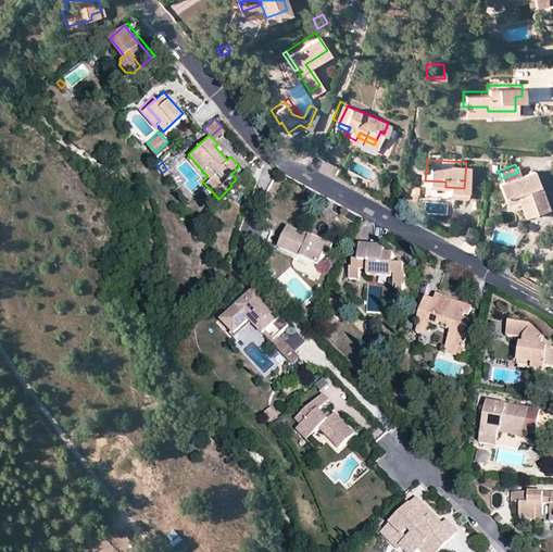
[(501,178),(495,180),(501,193),(512,189),(514,195),(520,212),(544,203),(530,167),(518,172),(501,178)]
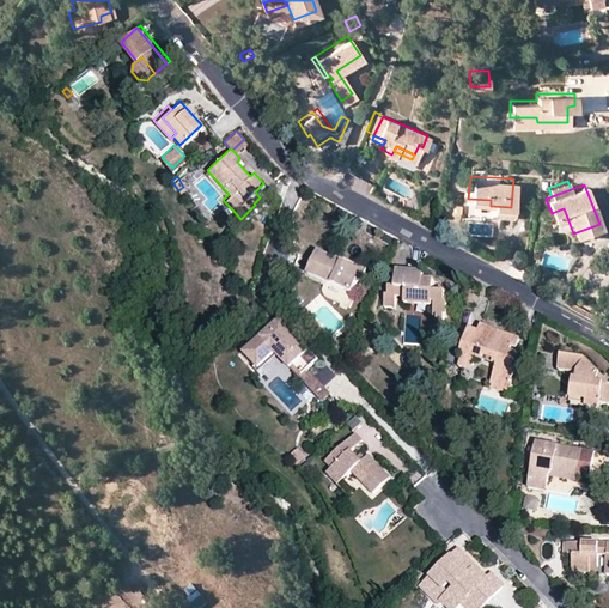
[(510,214),(511,207),(491,206),(491,200),(468,199),(464,199),(463,210),(510,214)]
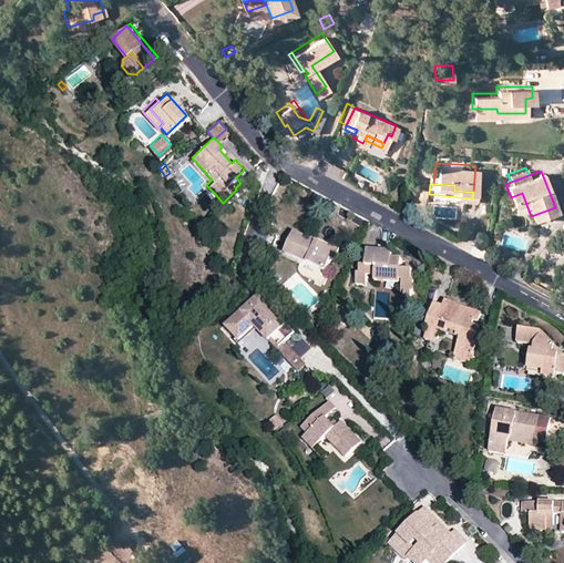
[(511,197),(512,202),(518,201),(524,198),(522,193),(511,197)]
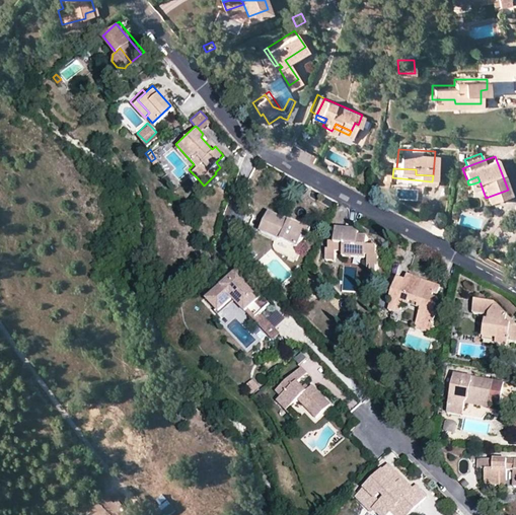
[(200,189),(204,186),(198,178),(194,182),(200,189)]
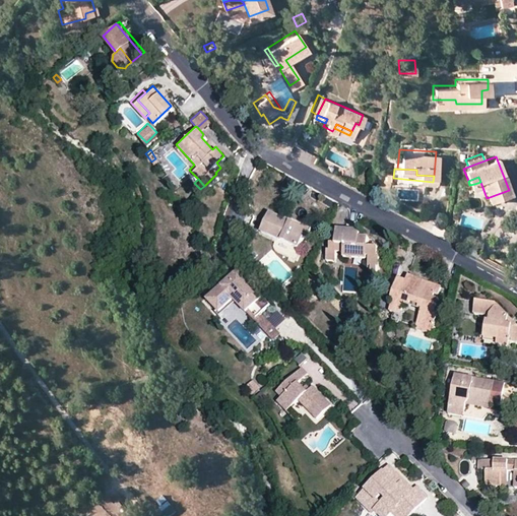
[(305,237),(309,228),(267,209),(259,230),(297,246),(302,235),(305,237)]
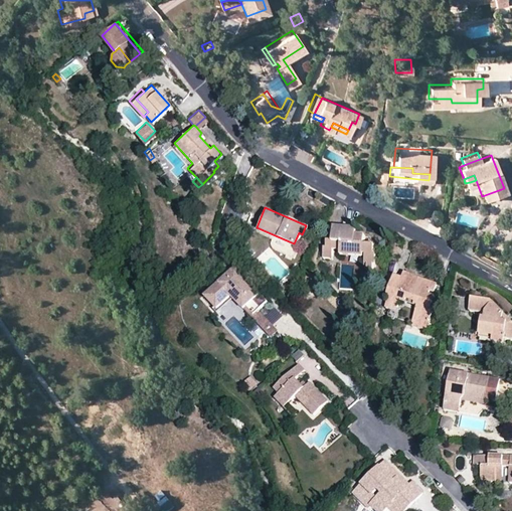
[(354,232),(354,225),(332,224),(331,237),(325,237),(325,244),(322,244),(322,256),(330,257),(331,247),(339,248),(339,253),(362,254),(361,251),(363,251),(363,262),(364,262),(364,269),(371,269),(371,262),(374,263),(374,251),(372,251),(373,243),(362,242),(363,232),(354,232)]
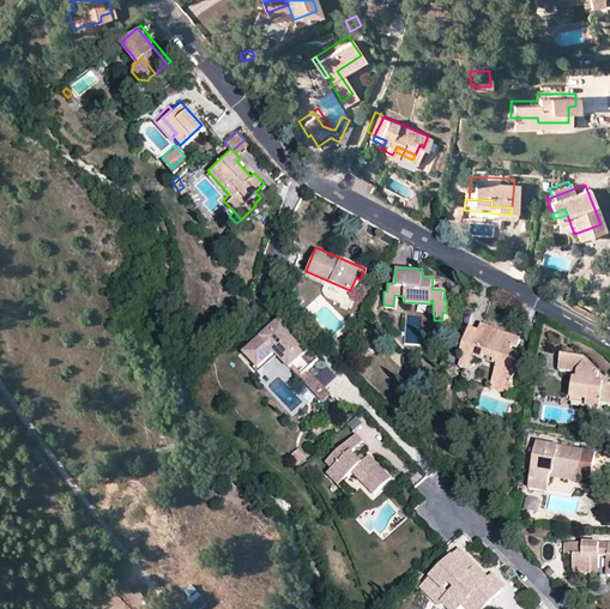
[(302,296),(293,291),(289,300),(299,305),(302,296)]
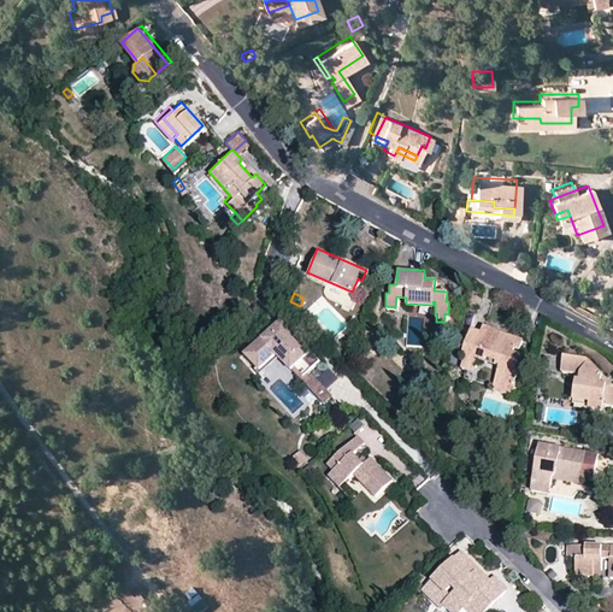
[(300,374),(317,359),(295,334),(294,333),(292,334),(286,327),(288,325),(287,324),(281,317),(242,349),(254,363),(252,365),(254,368),(273,351),(276,353),(288,366),(292,364),(300,374)]
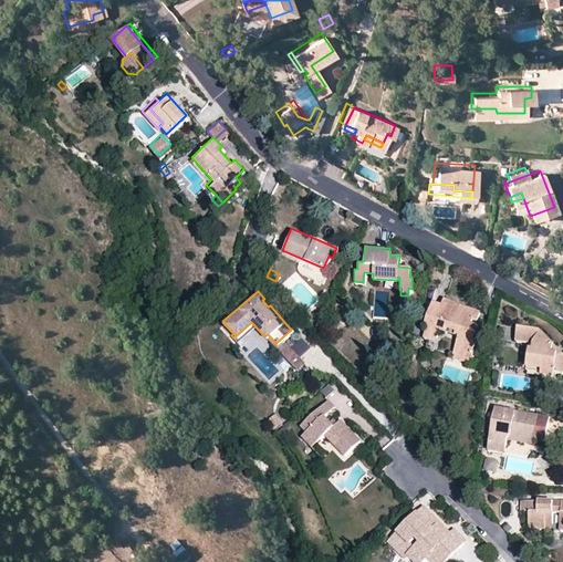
[(475,319),(478,309),(455,301),(455,300),(442,295),(439,302),(431,299),(424,322),(427,323),(423,336),(433,341),(438,329),(457,335),(450,356),(468,362),(472,350),(470,350),(475,339),(471,337),(476,323),(470,321),(470,318),(475,319)]
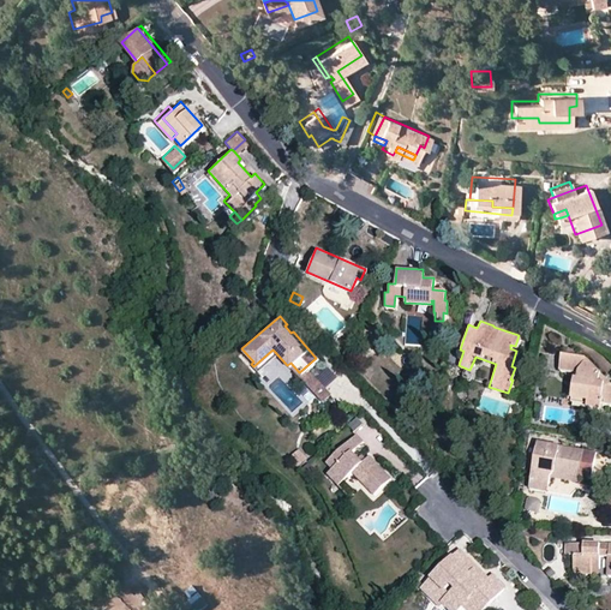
[(287,324),(285,326),(291,333),(293,332),(294,333),(295,332),(287,322),(286,323),(287,324)]
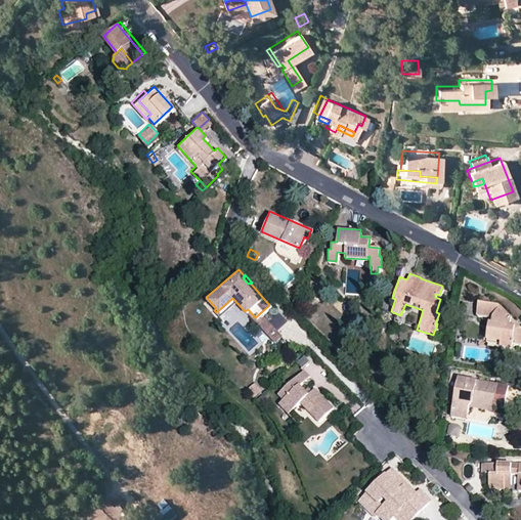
[(232,298),(216,312),(218,315),(234,300),(232,298)]
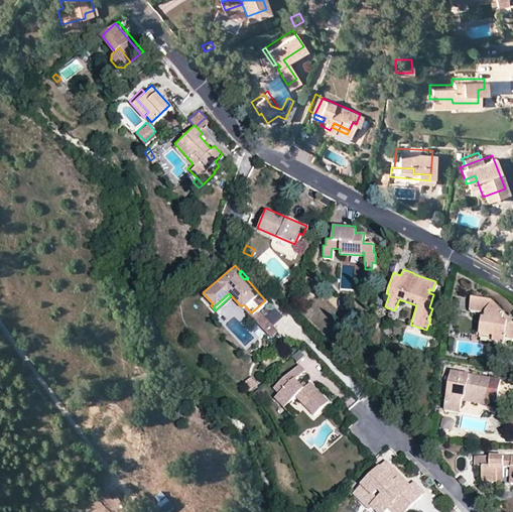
[(481,316),(479,327),(493,329),(491,338),(491,341),(503,343),(504,337),(511,339),(512,337),(512,325),(511,321),(490,297),(469,294),(467,307),(487,311),(486,316),(481,316)]
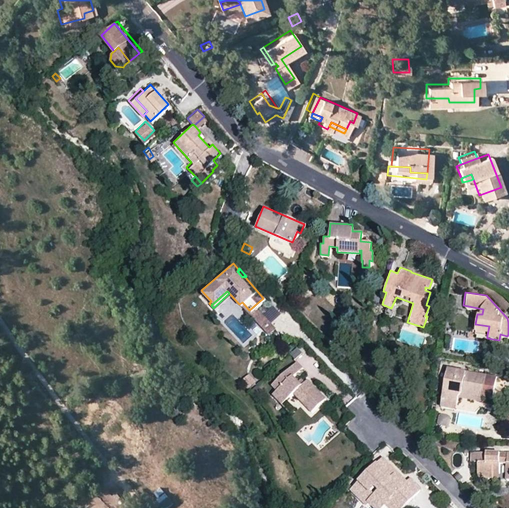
[(242,302),(239,304),(265,334),(273,328),(254,306),(249,310),(242,302)]
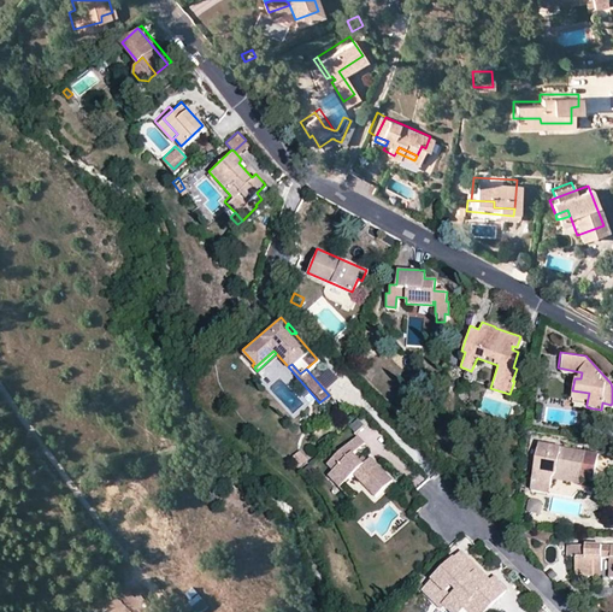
[(571,401),(587,404),(589,393),(572,390),(571,401)]
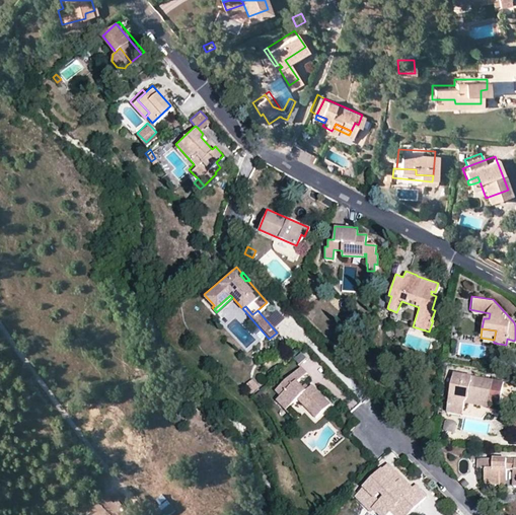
[(300,350),(294,356),(298,360),(304,354),(300,350)]
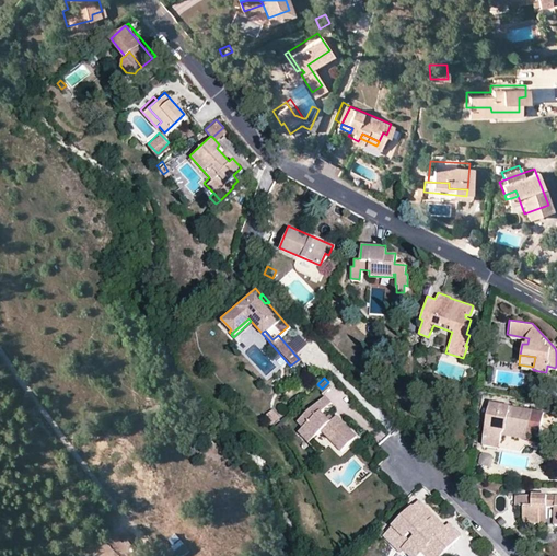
[(326,414),(321,408),(331,398),(324,392),(302,413),(309,419),(302,425),(298,429),(308,440),(321,428),(339,448),(356,433),(336,412),(333,416),(329,418),(326,414)]
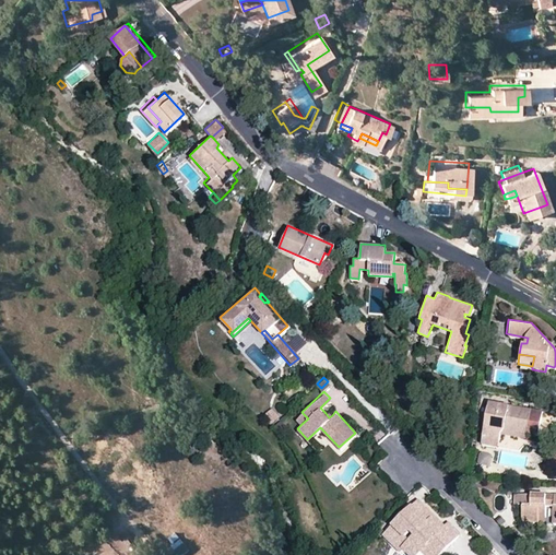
[(541,409),(486,399),(478,441),(517,448),(523,443),(524,438),(524,433),(536,435),(541,409)]
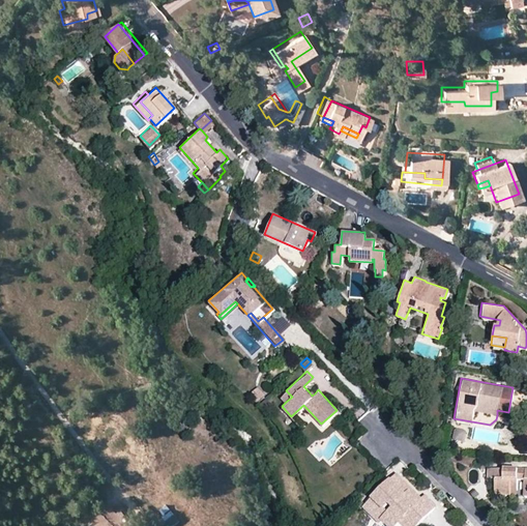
[(249,392),(256,399),(263,391),(256,385),(249,392)]
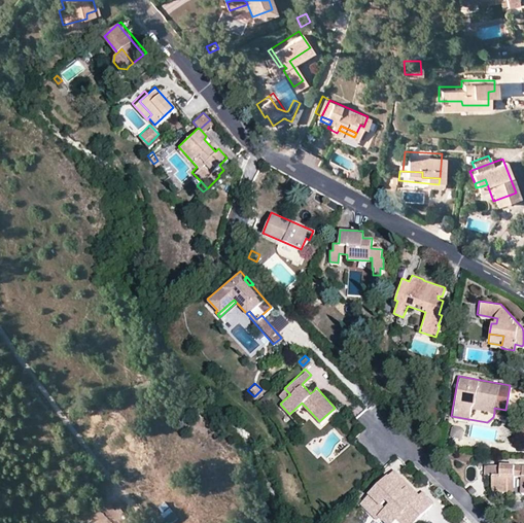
[(290,394),(284,388),(279,393),(284,399),(290,394)]
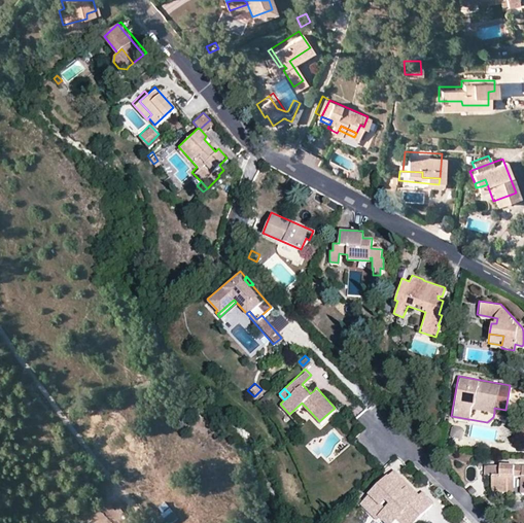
[(268,399),(263,394),(257,401),(263,405),(268,399)]
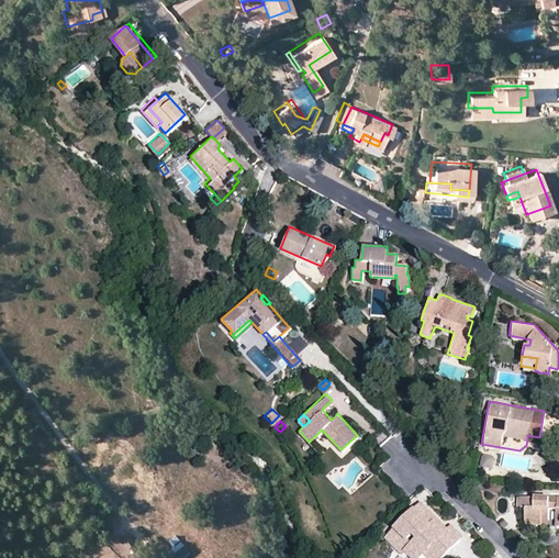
[(523,504),(522,516),(546,516),(547,506),(554,506),(554,525),(558,524),(558,493),(515,493),(515,504),(523,504)]
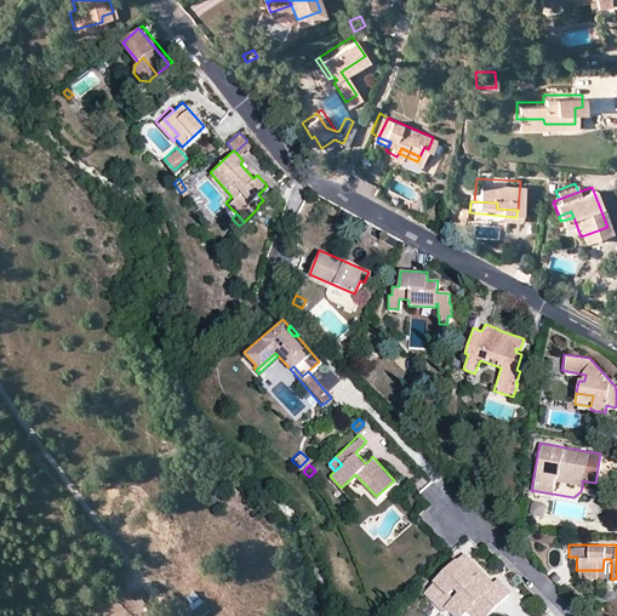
[(479,571),(461,553),(424,589),(435,600),(436,599),(444,605),(446,603),(452,597),(447,592),(453,586),(480,612),(487,606),(489,608),(506,591),(493,579),(490,583),(481,591),(479,588),(484,582),(475,575),(479,571)]
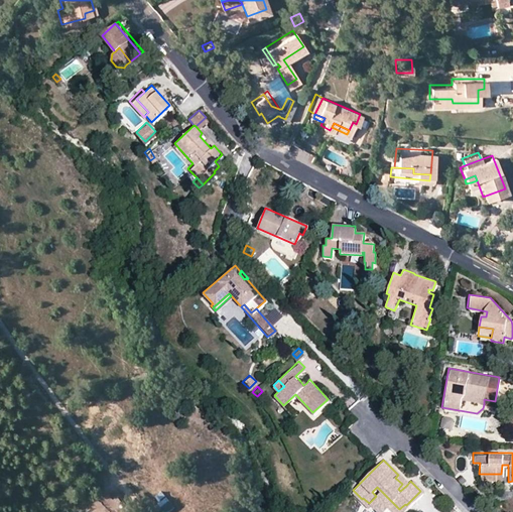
[(467,477),(462,472),(457,477),(461,482),(467,477)]
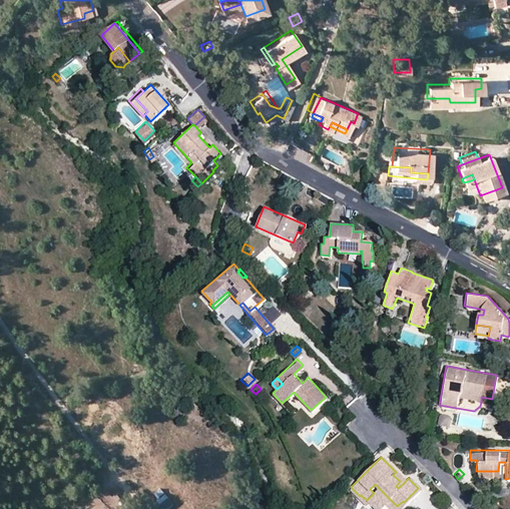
[(405,482),(396,472),(393,475),(400,481),(396,486),(398,488),(405,482)]
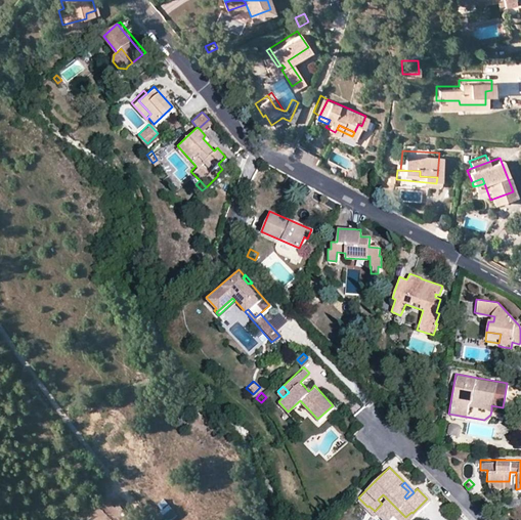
[(405,519),(413,513),(411,512),(405,517),(383,494),(378,500),(382,504),(377,509),(388,519),(391,516),(395,519),(405,519)]
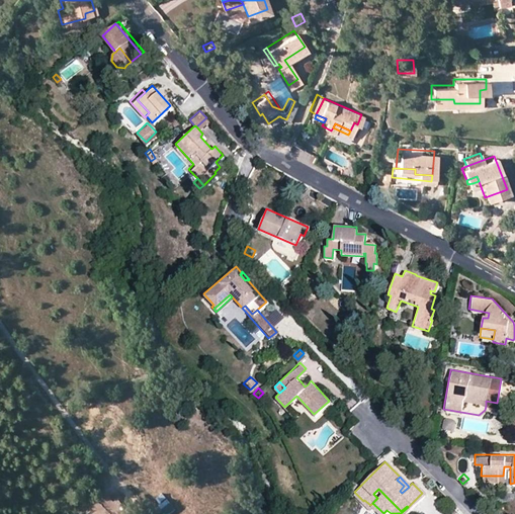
[(158,504),(163,511),(171,505),(166,498),(158,504)]
